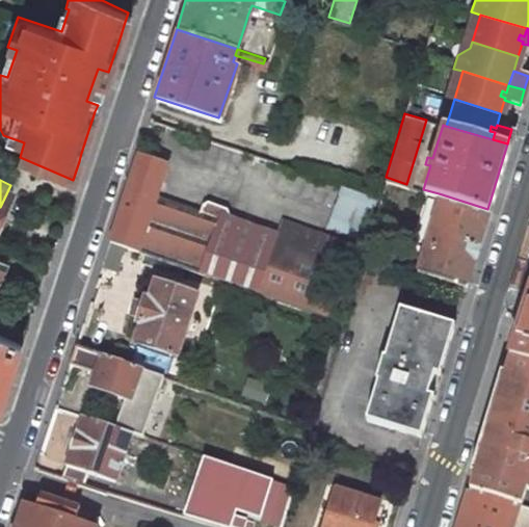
[(331,184),(324,225),(361,231),(367,189),(331,184)]
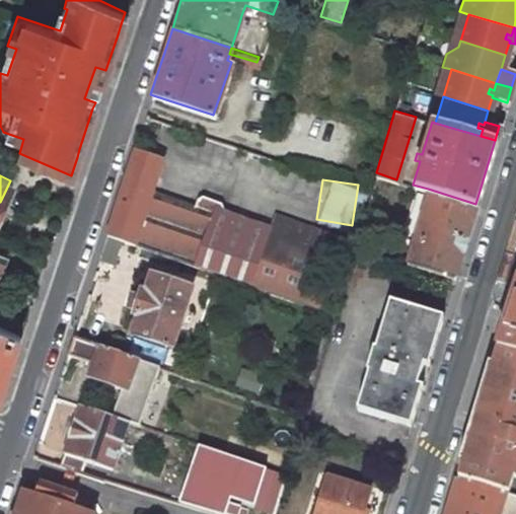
[(428,189),(406,262),(452,276),(475,204),(428,189)]
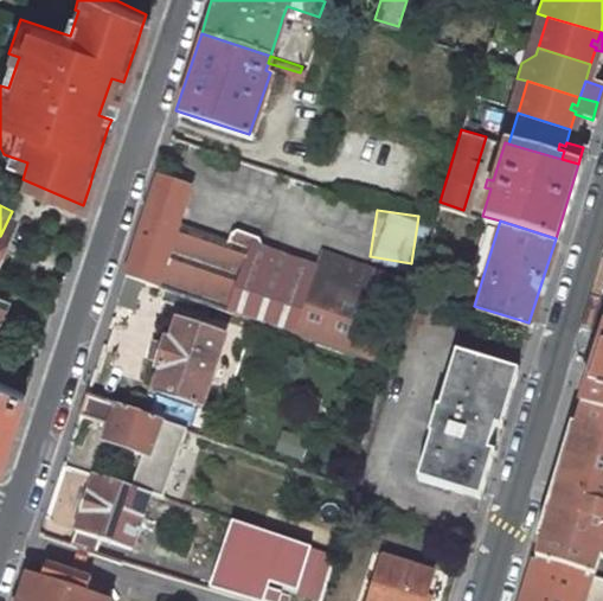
[(122,272),(114,296),(130,301),(139,276),(122,272)]
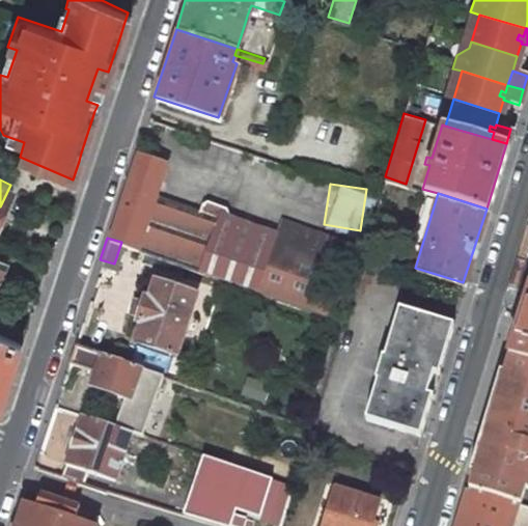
[(139,319),(134,336),(172,351),(193,292),(154,277),(147,296),(142,294),(135,316),(139,319)]
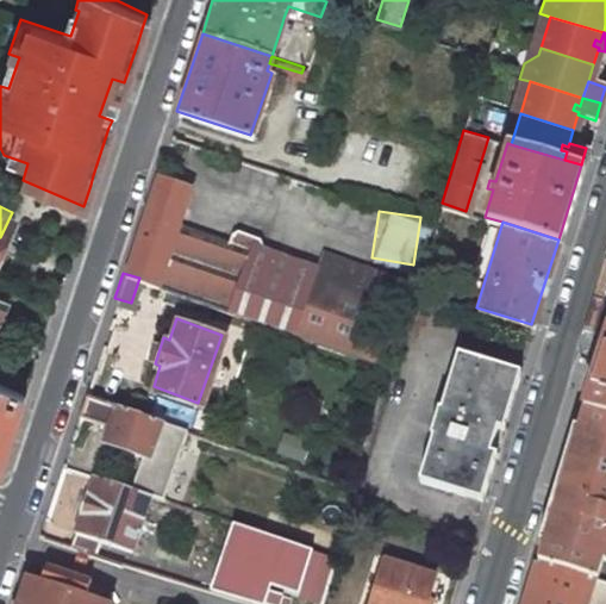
[(605,324),(581,403),(605,410),(605,324)]
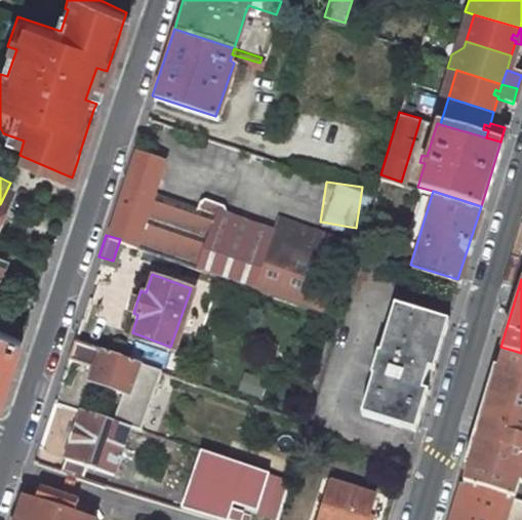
[(392,301),(377,349),(375,348),(366,381),(367,382),(359,410),(412,427),(426,385),(434,359),(446,317),(392,301)]
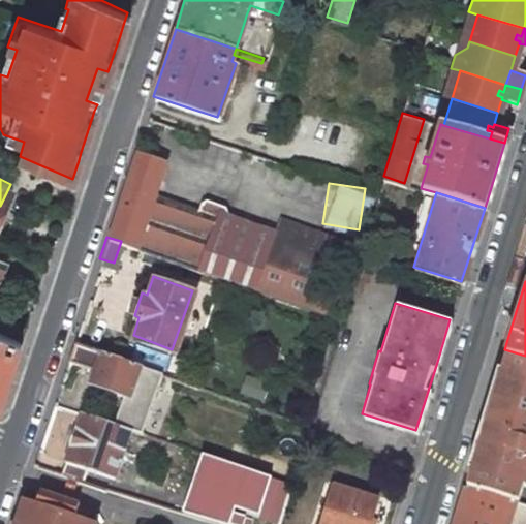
[(0,396),(19,341),(0,332),(0,396)]
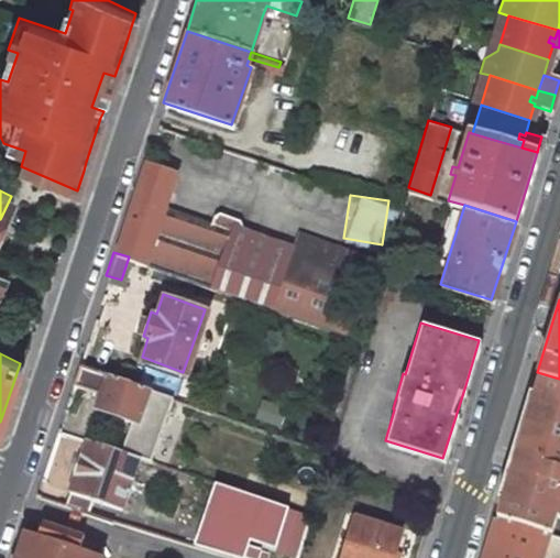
[(94,404),(136,418),(142,402),(158,407),(164,409),(171,395),(77,362),(72,381),(98,391),(94,404)]
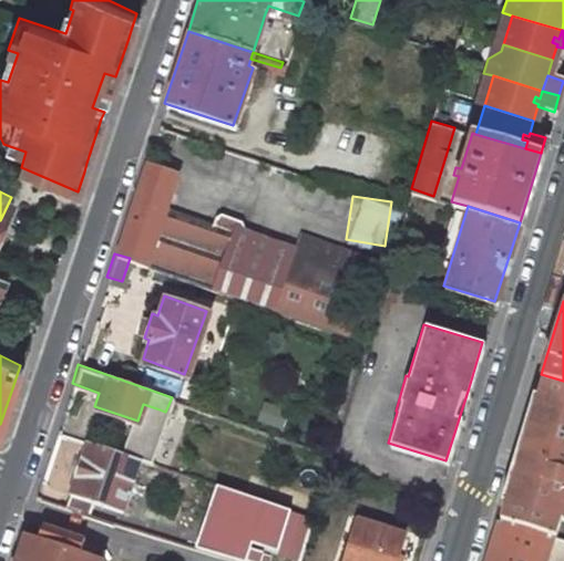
[(563,381),(541,374),(516,454),(513,466),(519,468),(510,497),(504,496),(498,518),(550,533),(553,534),(559,517),(563,498),(563,381)]
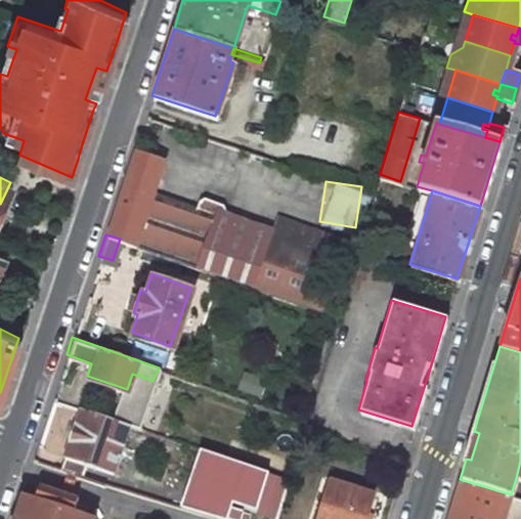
[(147,379),(132,374),(127,389),(142,394),(147,379)]
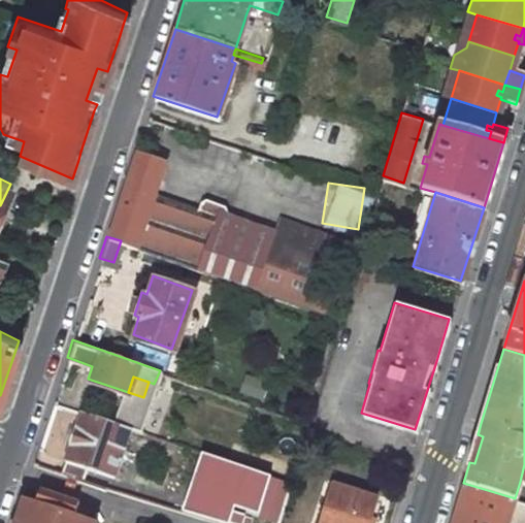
[(78,407),(58,470),(65,472),(70,475),(76,477),(80,478),(85,465),(111,474),(128,425),(78,407)]
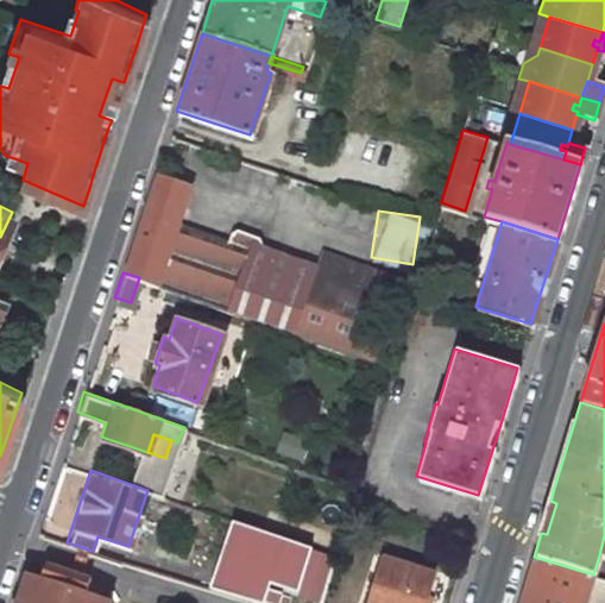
[(550,501),(541,533),(547,534),(556,503),(550,501)]
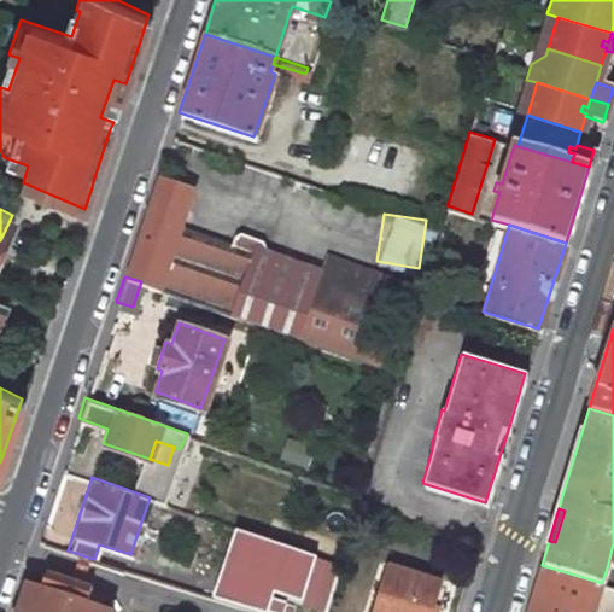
[(234,525),(211,595),(264,611),(272,589),(325,605),(339,561),(234,525)]
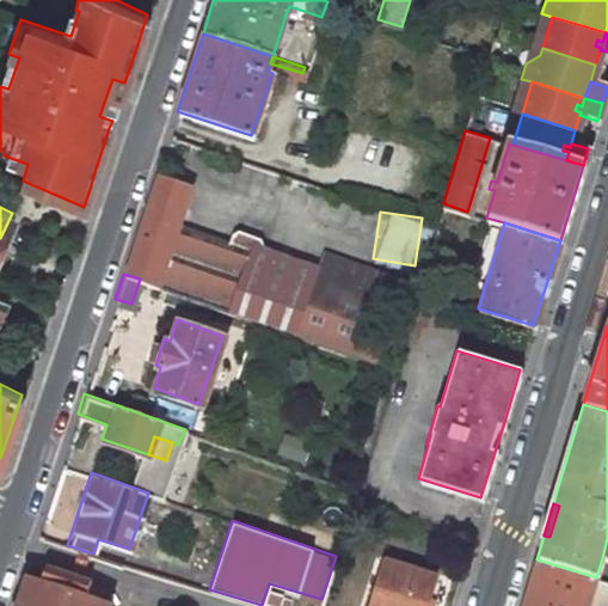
[(88,552),(81,550),(75,548),(67,569),(80,574),(88,552)]
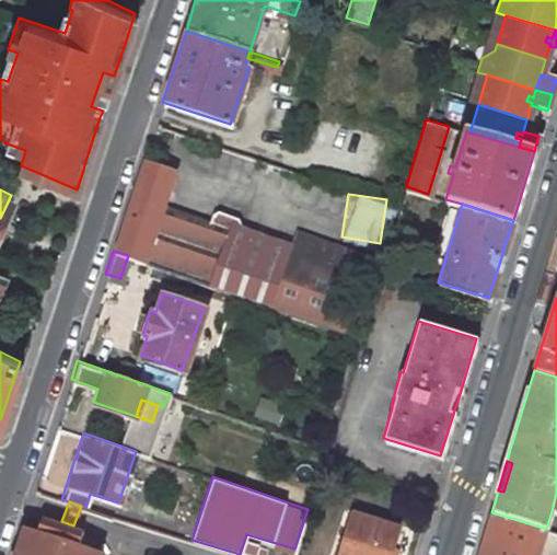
[(350,511),(336,554),(386,554),(396,525),(350,511)]
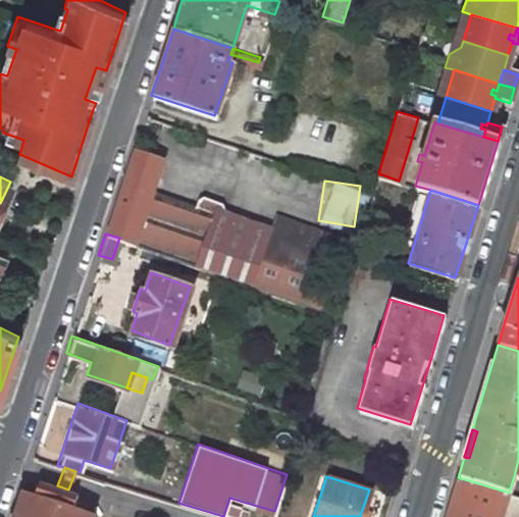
[(445,516),(498,516),(506,492),(458,477),(445,516)]
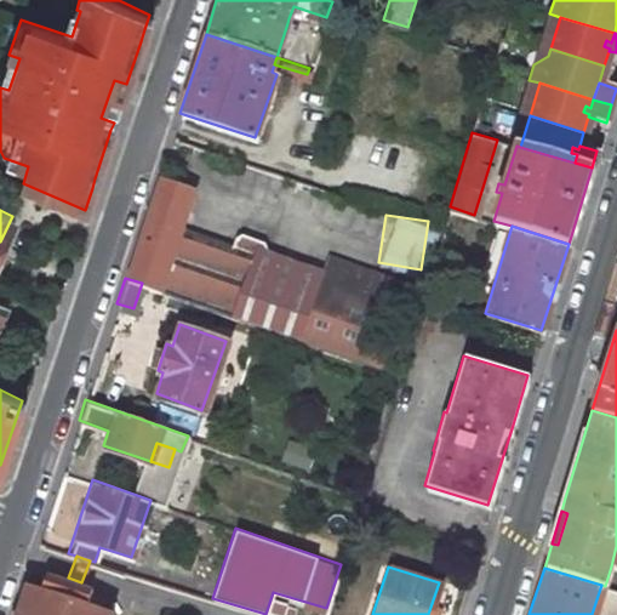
[(110,614),(113,610),(98,605),(102,591),(91,587),(91,586),(81,582),(68,578),(45,569),(40,586),(26,580),(13,614),(110,614)]
